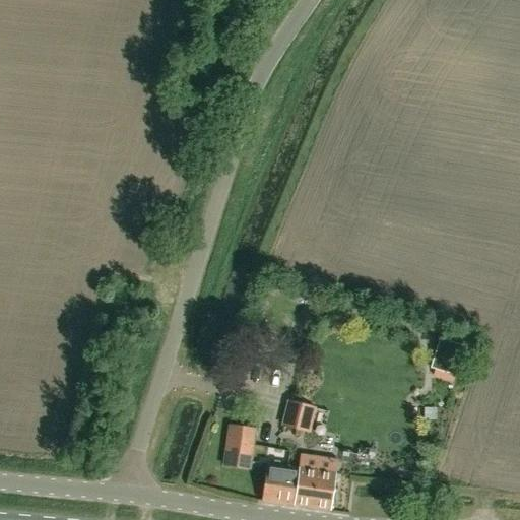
[(464,346),(439,338),(430,368),(455,376),(464,346)]
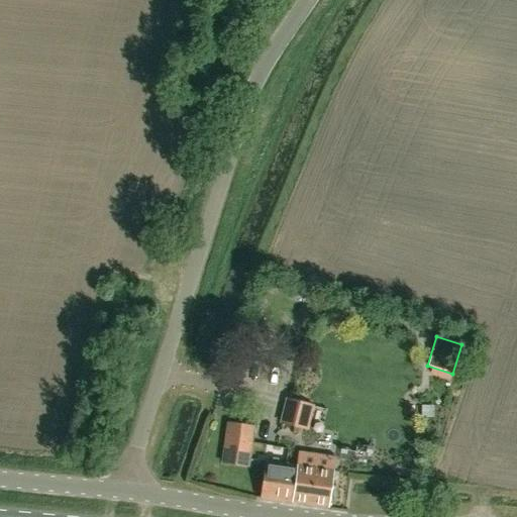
[(298,427),(302,409),(287,405),(282,423),(298,427)]
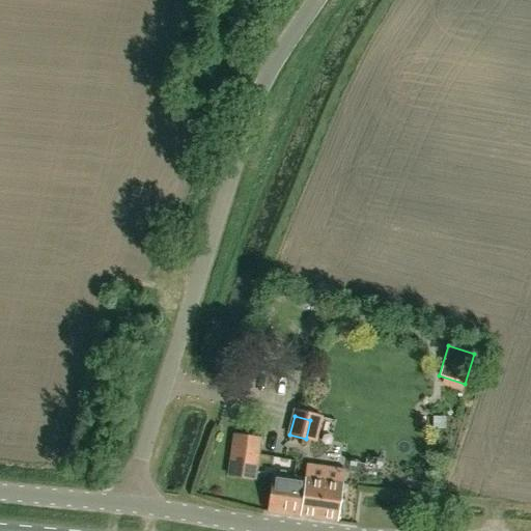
[(255,478),(261,439),(234,435),(228,475),(255,478)]
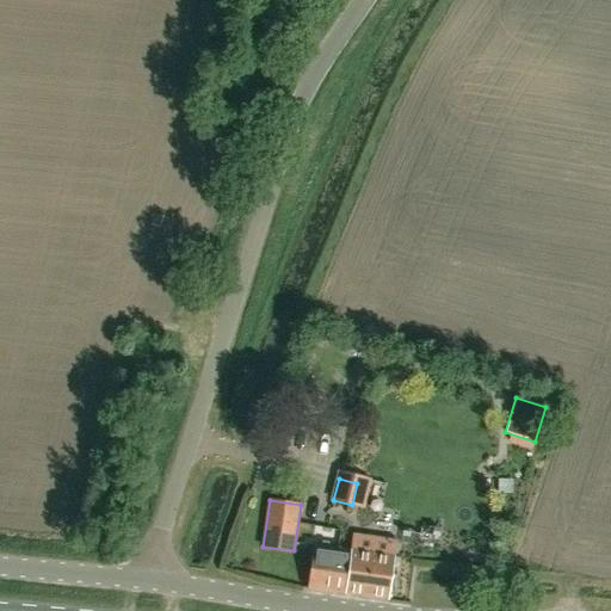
[(351,550),(345,593),(389,599),(395,556),(394,556),(396,541),(355,534),(352,550),(351,550)]
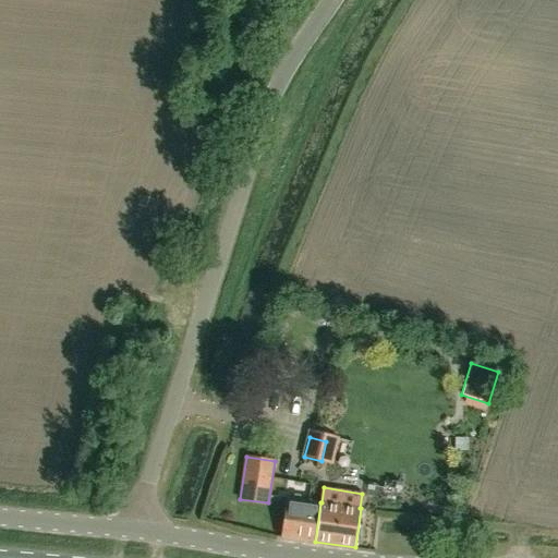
[(315,542),(320,502),(287,497),(281,537),(315,542)]
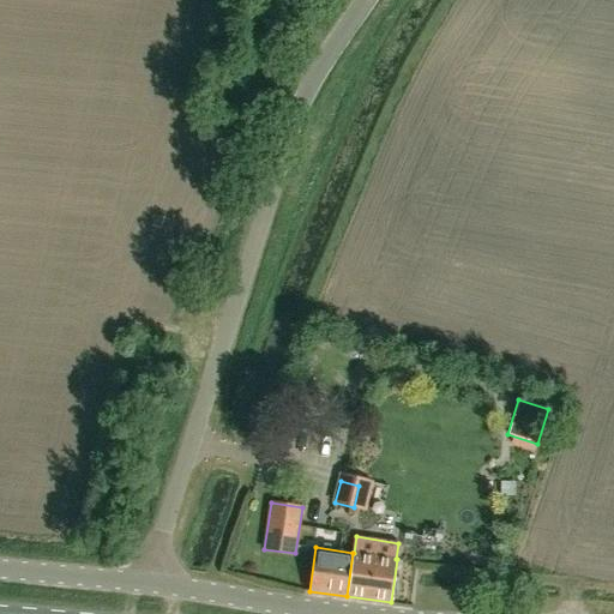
All buildings are outlined.
